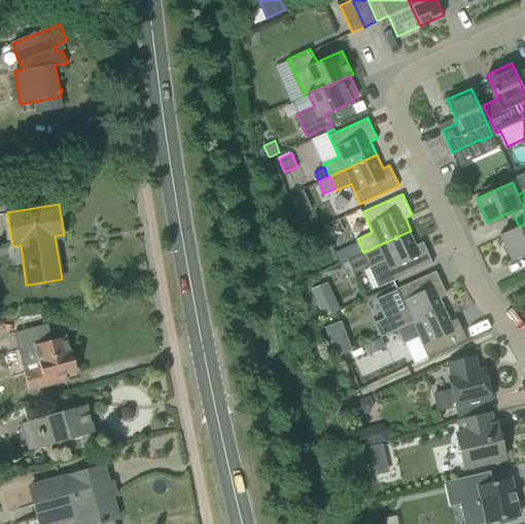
[(513,258),(524,252),(524,223),(519,226),(501,235),(513,258)]
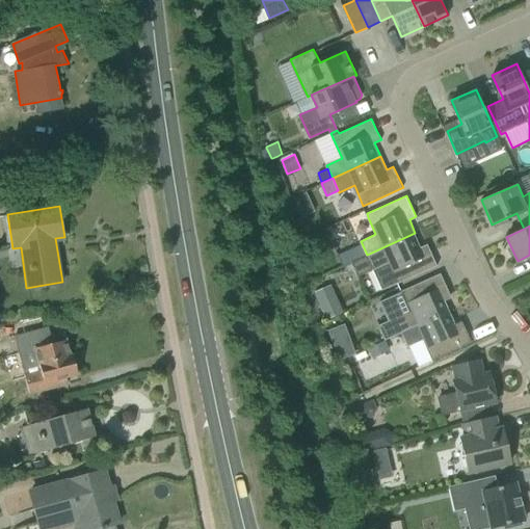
[(372,269),(381,290),(438,264),(428,243),(421,246),(415,233),(367,255),(351,262),(358,276),(372,269)]
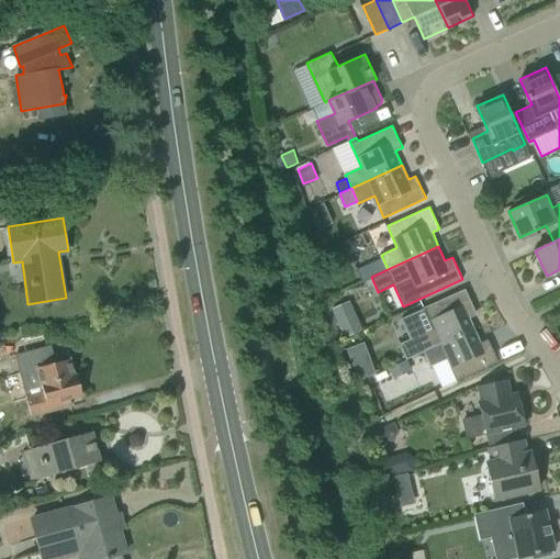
[(388,269),(382,257),(366,264),(371,277),(388,269)]
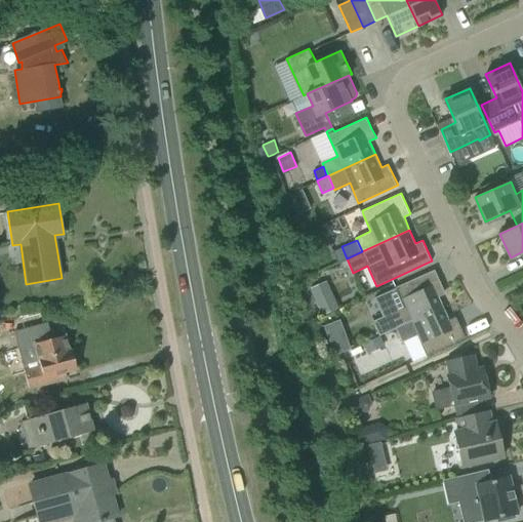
[(435,269),(396,286),(397,287),(381,293),(390,313),(372,320),(379,334),(396,327),(444,306),(438,292),(445,289),(435,269)]
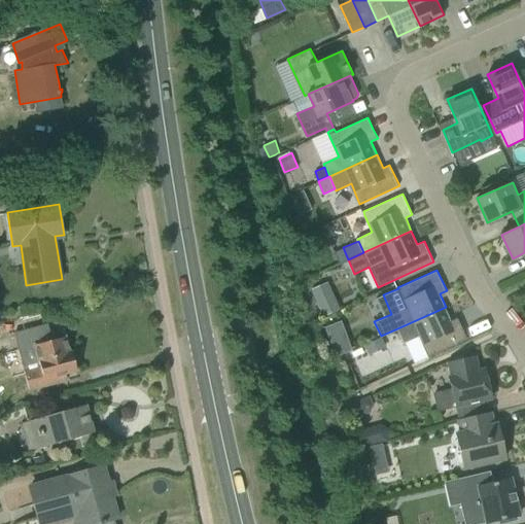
[(324,315),(341,308),(337,299),(320,306),(324,315)]
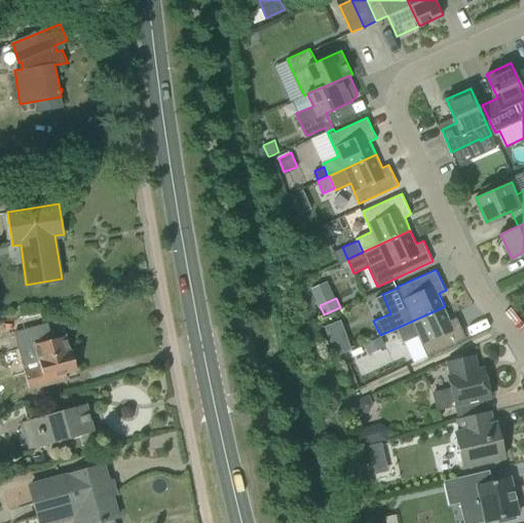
[(403,342),(418,336),(427,356),(468,337),(457,316),(451,320),(445,306),(397,328),(403,342)]
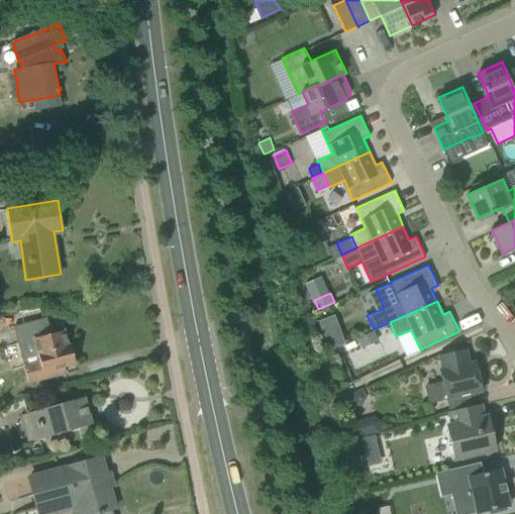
[(15,324),(29,381),(67,371),(66,365),(77,362),(73,344),(70,345),(65,329),(53,333),(48,316),(15,324)]
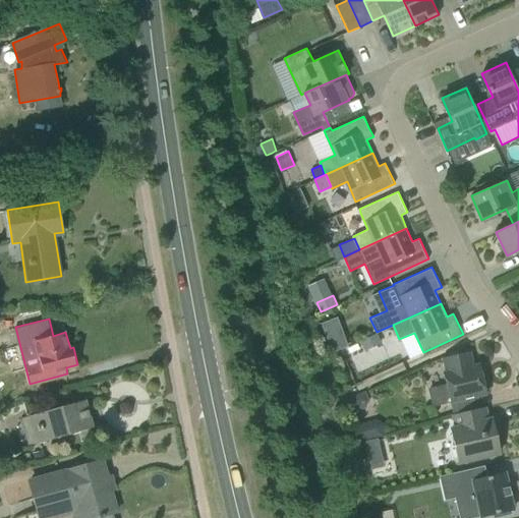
[(379,332),(361,340),(365,349),(383,341),(379,332)]
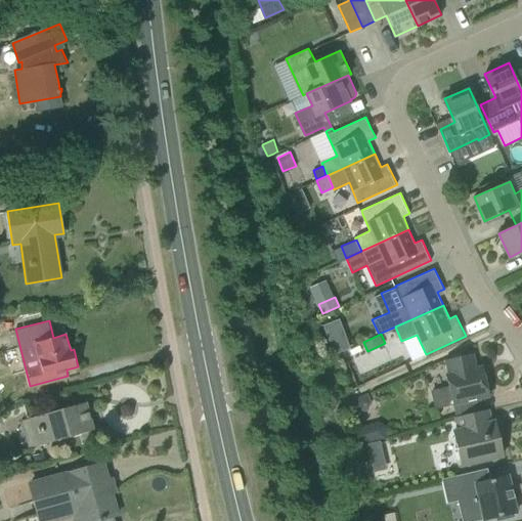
[(335,354),(344,350),(351,348),(347,336),(340,338),(331,341),(335,354)]
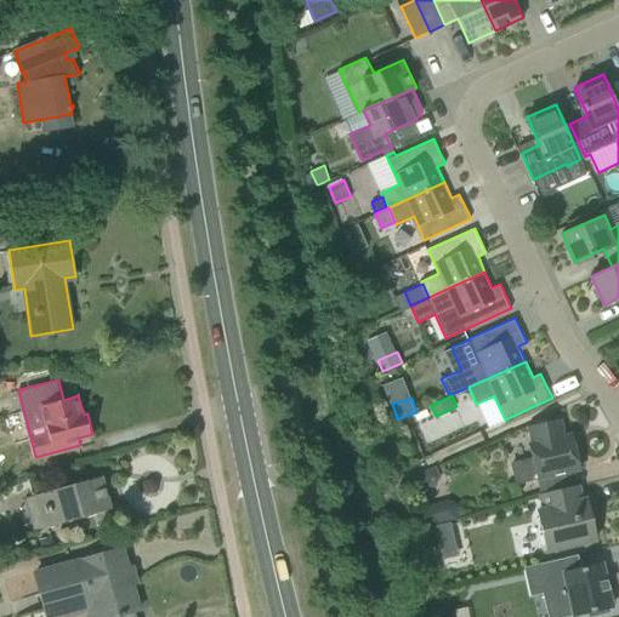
[(562,418),(528,426),(532,440),(529,441),(533,457),(511,462),(516,480),(517,480),(518,483),(580,468),(573,432),(566,434),(562,418)]
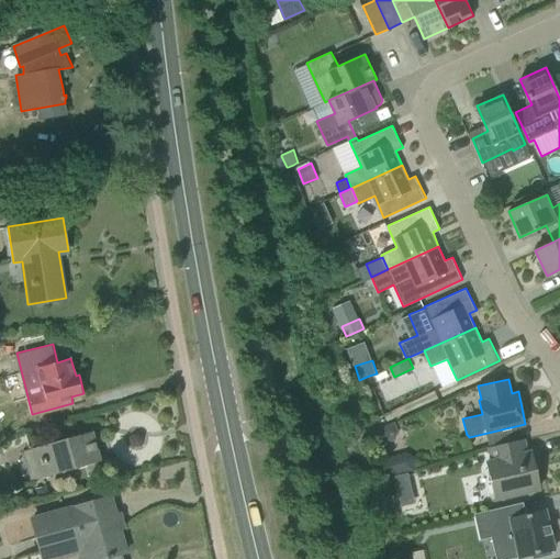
[(396,438),(399,431),(395,422),(380,427),(387,442),(396,438)]
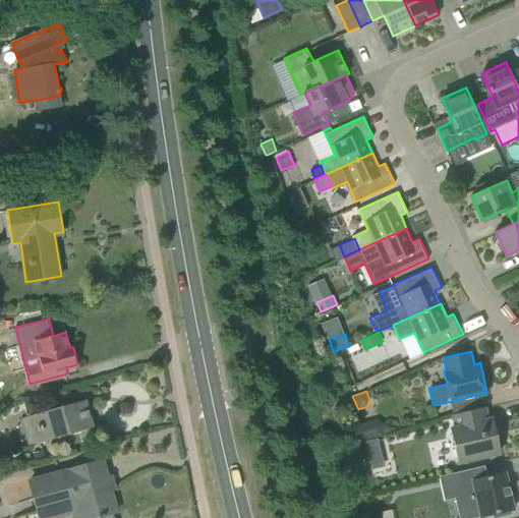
[(31,414),(39,442),(94,426),(87,399),(31,414)]
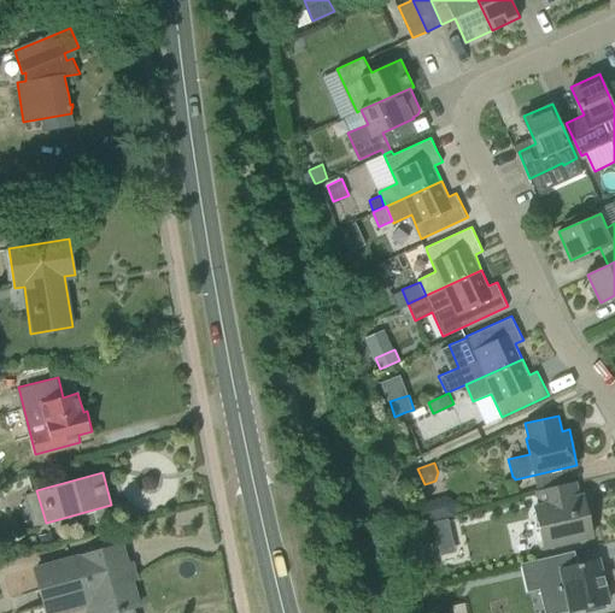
[(578,479),(554,485),(536,489),(539,504),(534,505),(544,546),(593,535),(584,495),(581,495),(578,479)]
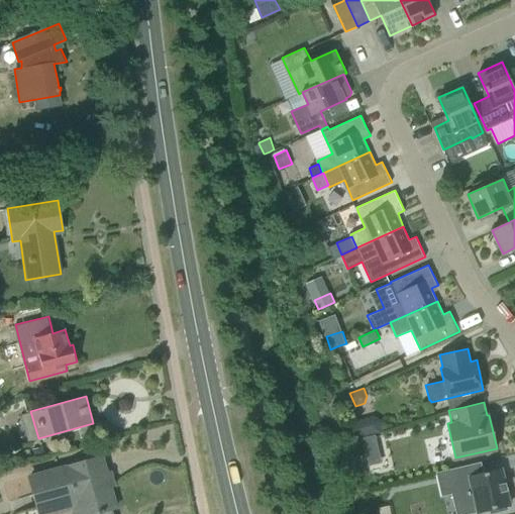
[(356,438),(382,431),(383,420),(375,415),(351,421),(356,438)]
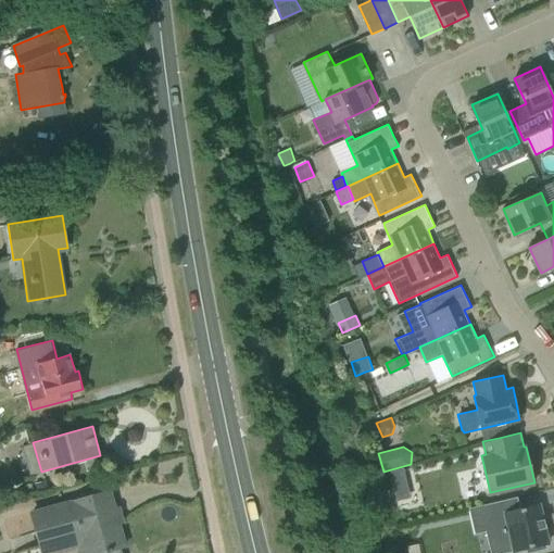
[(407,477),(404,467),(390,470),(393,481),(407,477)]
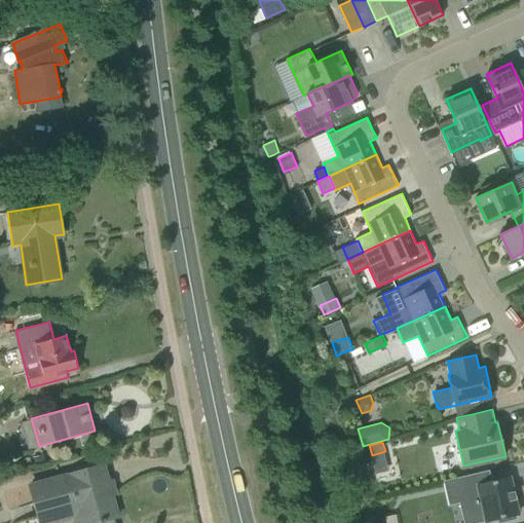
[(37,464),(47,461),(45,452),(35,455),(37,464)]
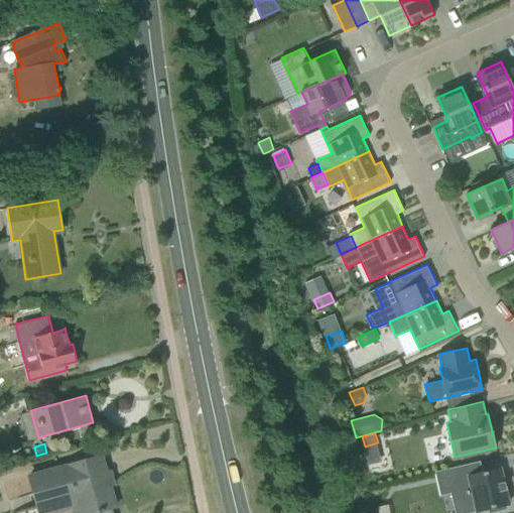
[(103,455),(83,461),(67,465),(67,463),(28,474),(38,508),(78,497),(82,512),(90,512),(116,506),(103,455)]
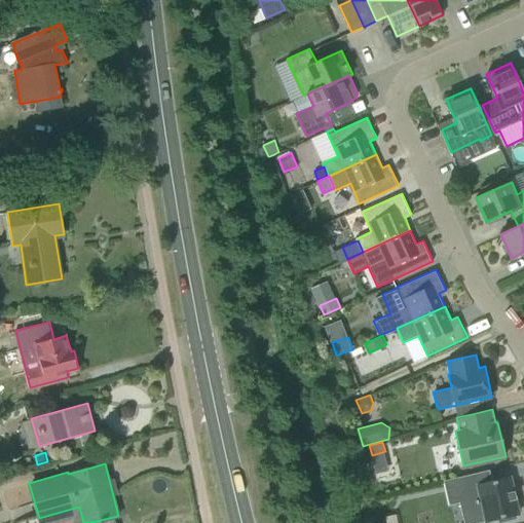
[(489,470),(458,477),(464,502),(461,503),(465,522),(469,521),(469,522),(474,522),(482,521),(482,522),(498,518),(499,521),(515,517),(515,514),(518,513),(510,477),(492,481),(489,470)]
